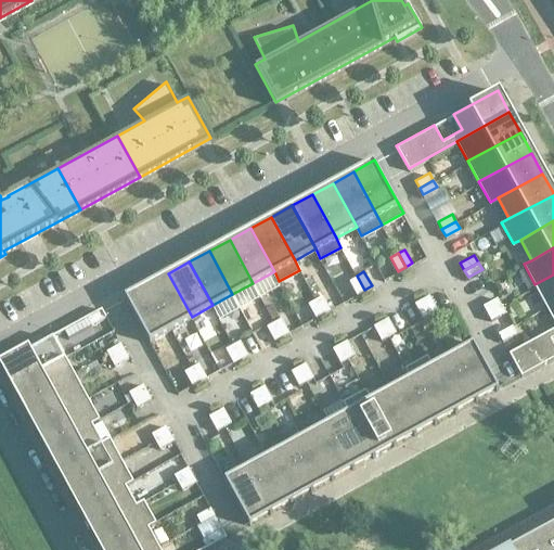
[(192,317),(168,273),(147,284),(171,328),(192,317)]
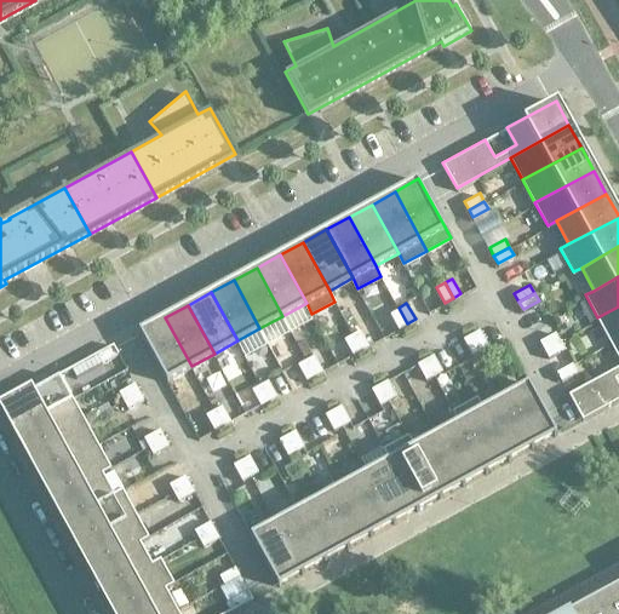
[(618,307),(597,317),(611,340),(618,336),(618,307)]
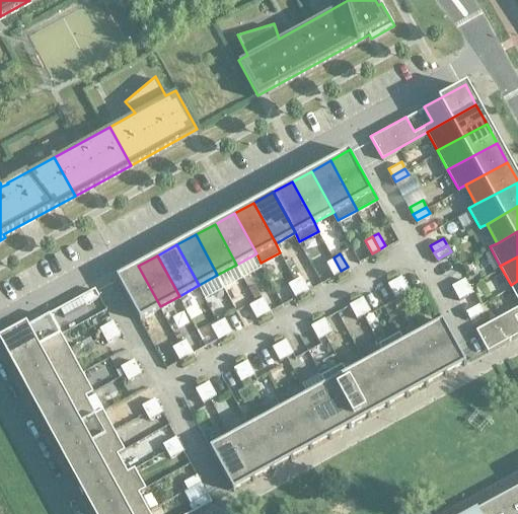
[(341,271),(334,258),(326,262),(334,274),(341,271)]
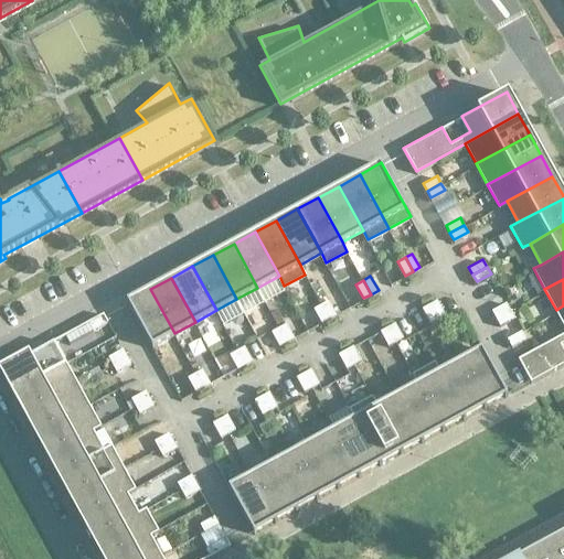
[(174,333),(150,289),(128,301),(152,345),(174,333)]
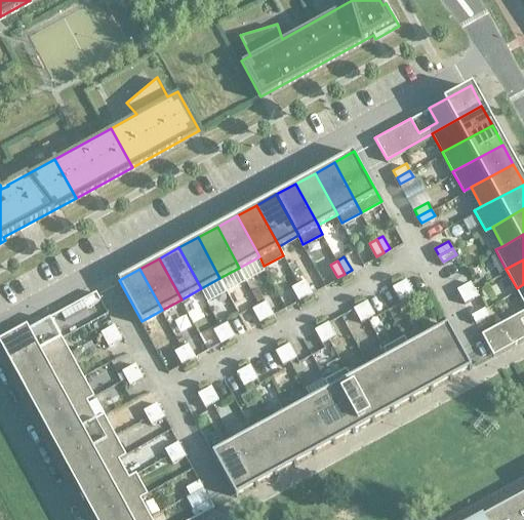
[(306,278),(298,282),(306,294),(313,291),(306,278)]
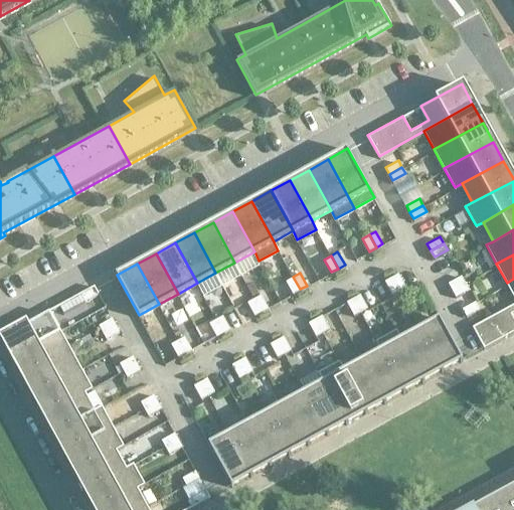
[(405,285),(398,273),(391,276),(398,289),(405,285)]
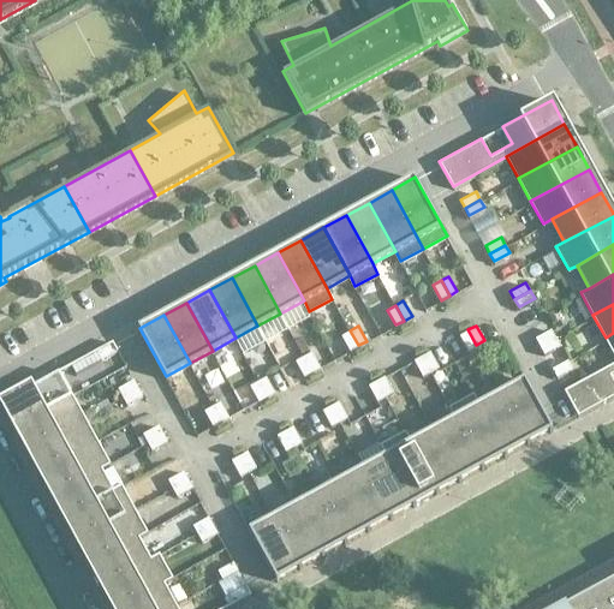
[(550,328),(535,336),(540,345),(555,336),(550,328)]
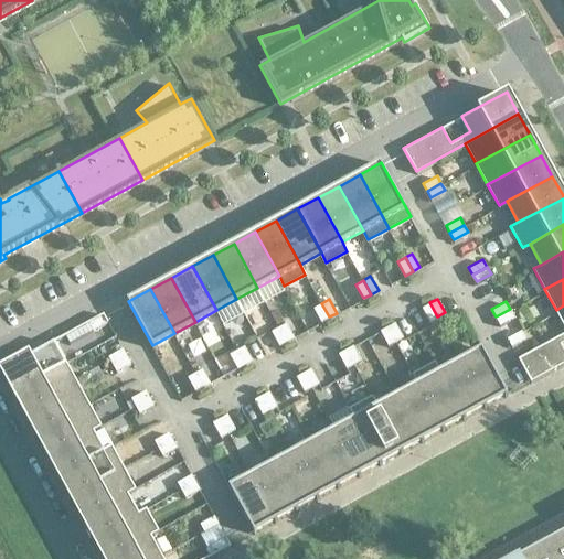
[(437,316),(429,302),(422,307),(429,321),(437,316)]
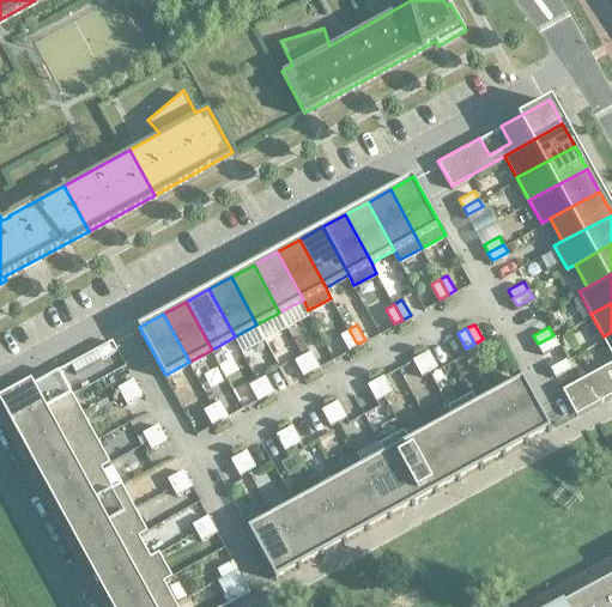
[(357,344),(349,329),(340,333),(349,348),(357,344)]
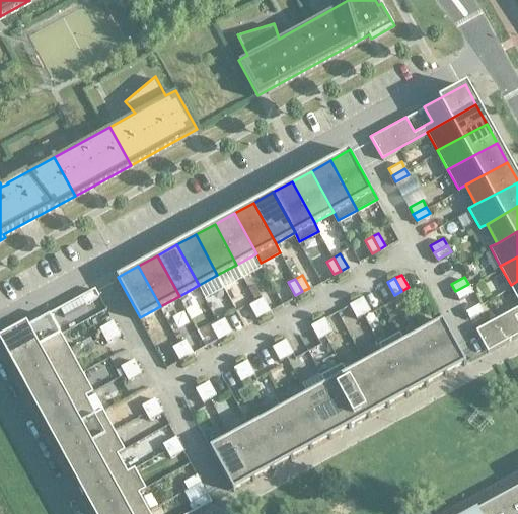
[(472,290),(468,284),(455,291),(459,297),(472,290)]
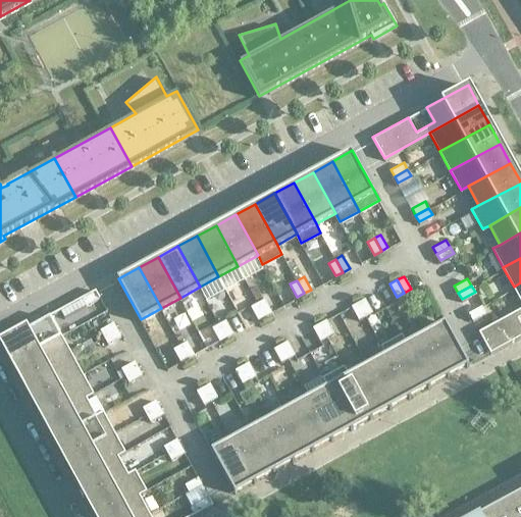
[(100,296),(95,288),(82,296),(86,304),(100,296)]
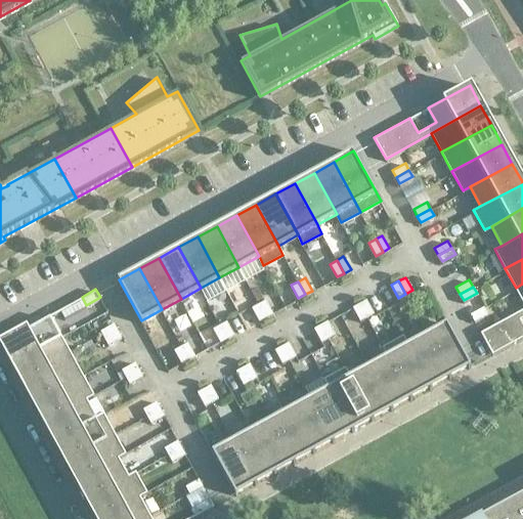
[(374,311),(366,298),(359,302),(366,315),(374,311)]
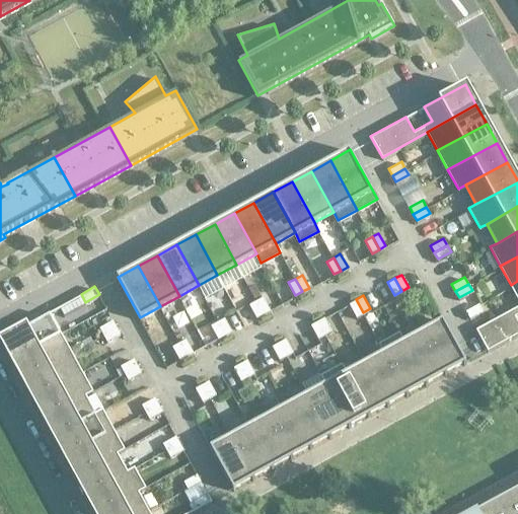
[(263,296),(256,300),(264,312),(270,309),(263,296)]
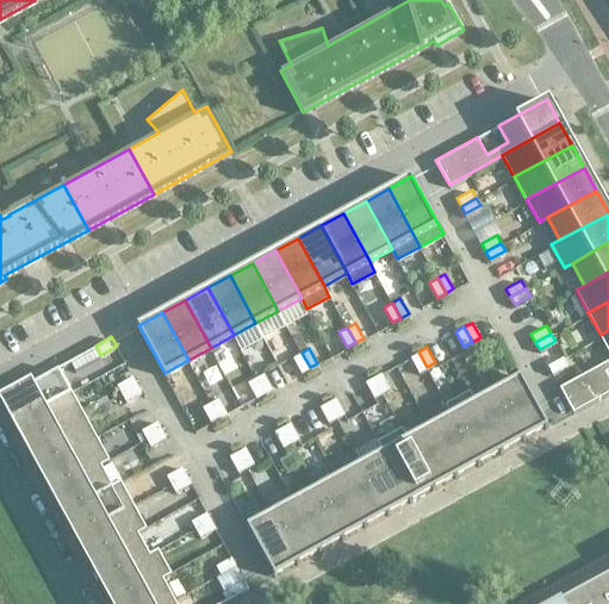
[(427,367),(418,352),(410,356),(418,371),(427,367)]
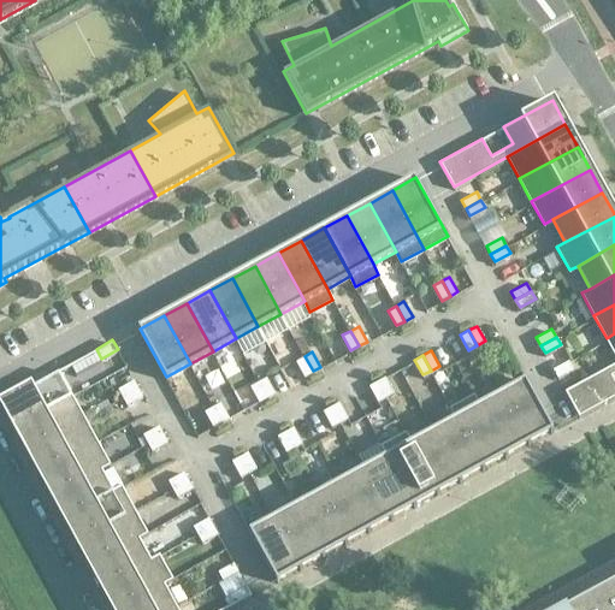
[(313,371),(305,356),(296,360),(305,375),(313,371)]
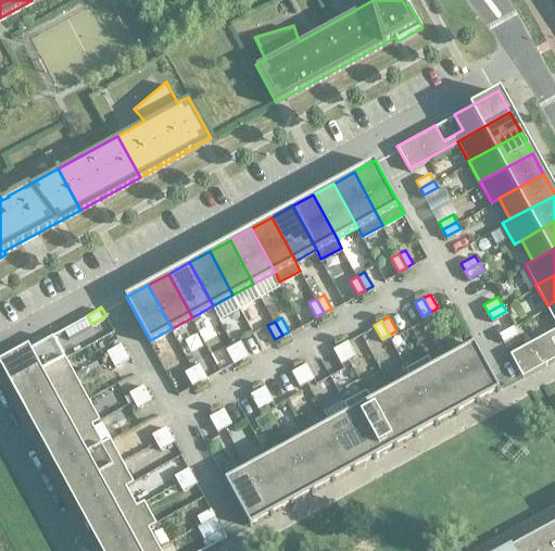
[(513,325),(499,332),(503,339),(517,333),(513,325)]
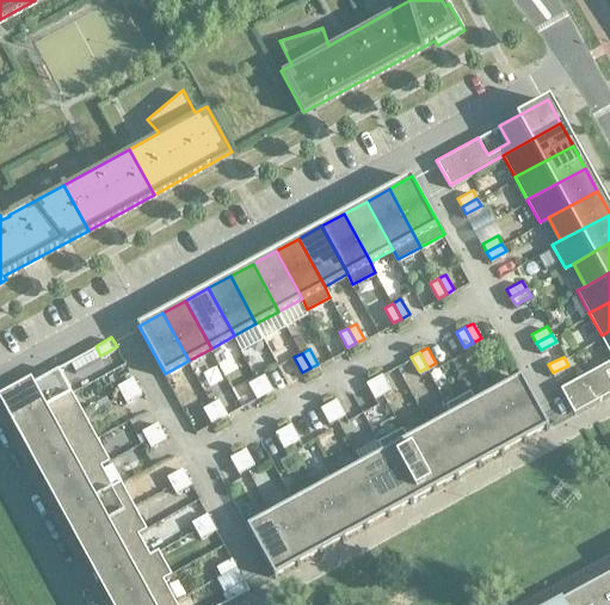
[(609,359),(560,387),(574,411),(609,391),(609,377),(607,371),(609,369),(609,359)]
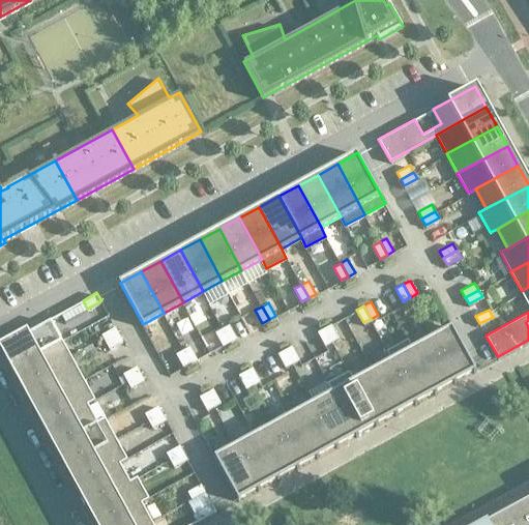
[(64,338),(53,317),(0,345),(11,366),(64,338)]
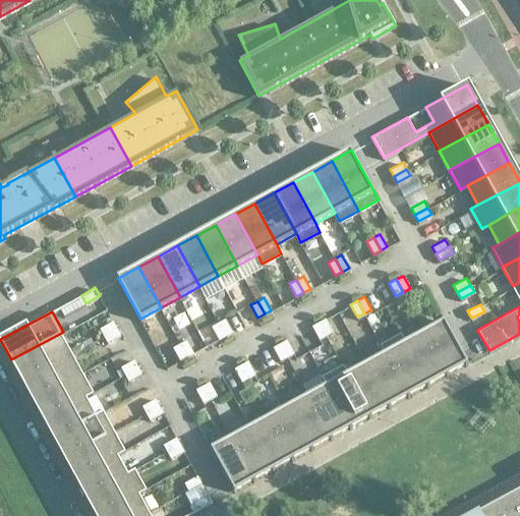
[(333,331),(326,318),(319,322),(326,334),(333,331)]
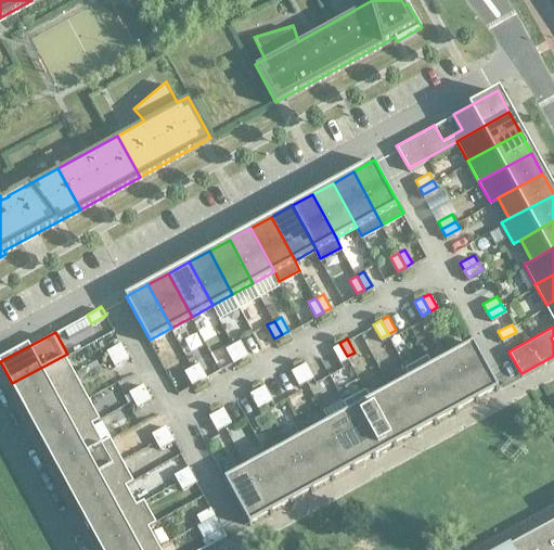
[(240,340),(233,343),(241,357),(247,353),(240,340)]
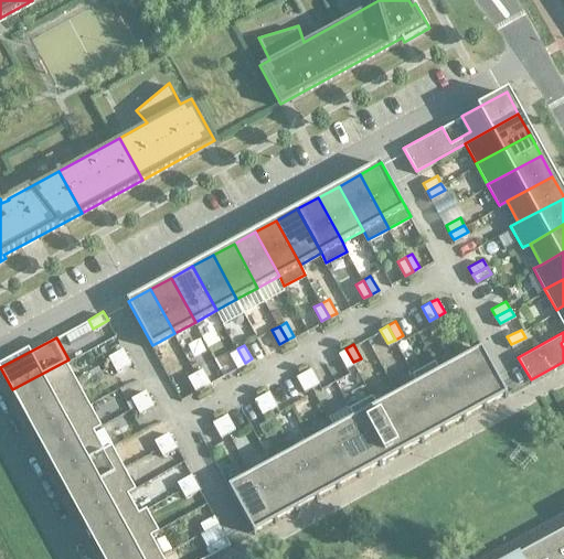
[(506,390),(481,346),(460,358),(483,402),(506,390)]
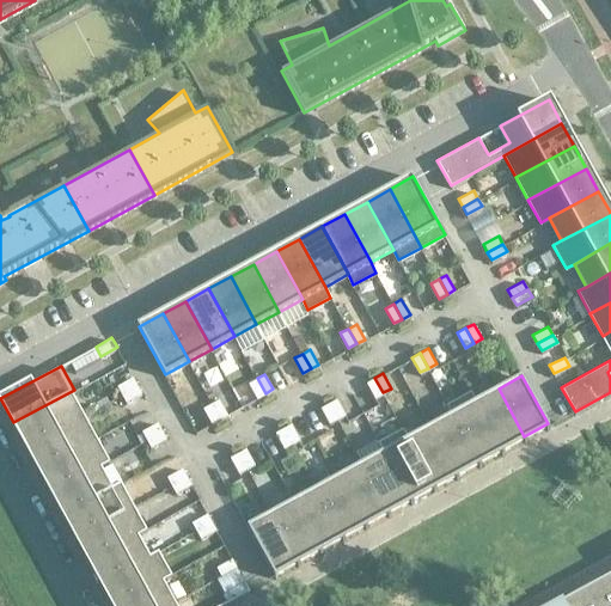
[(138,384),(133,377),(117,385),(122,392),(138,384)]
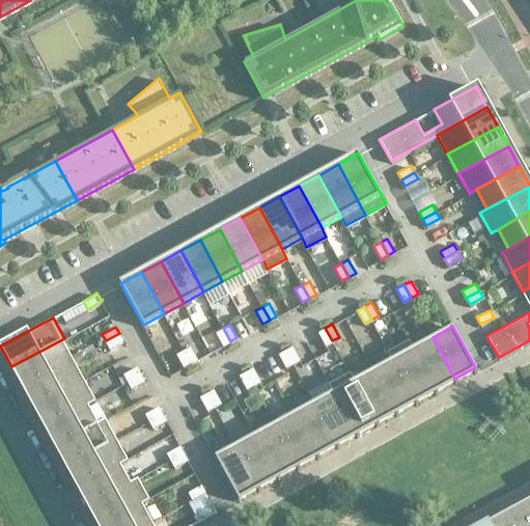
[(230,341),(223,328),(216,332),(223,345),(230,341)]
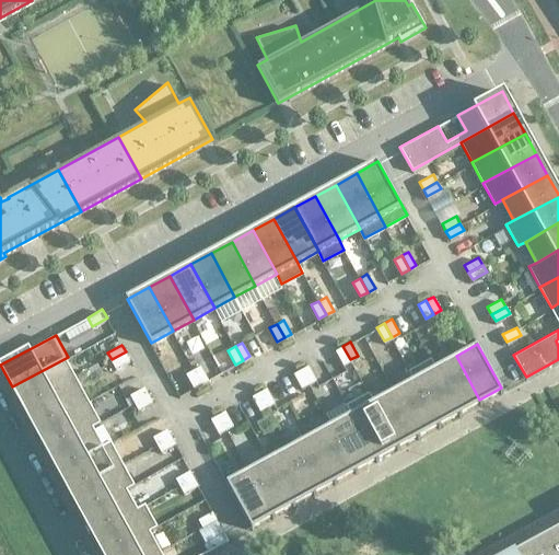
[(350,359),(342,346),(336,349),(344,363),(350,359)]
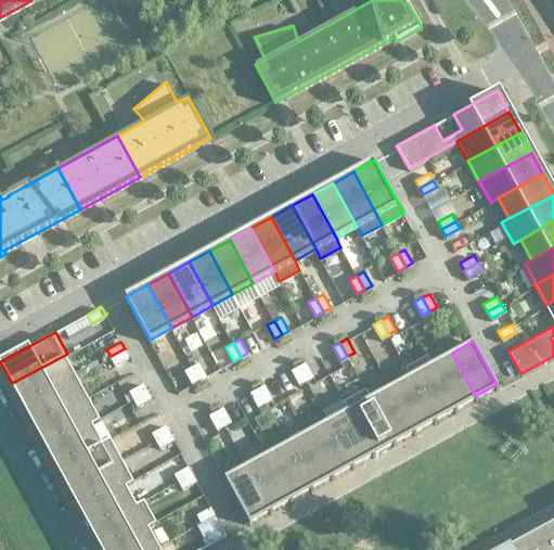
[(128,356),(125,348),(111,356),(115,363),(128,356)]
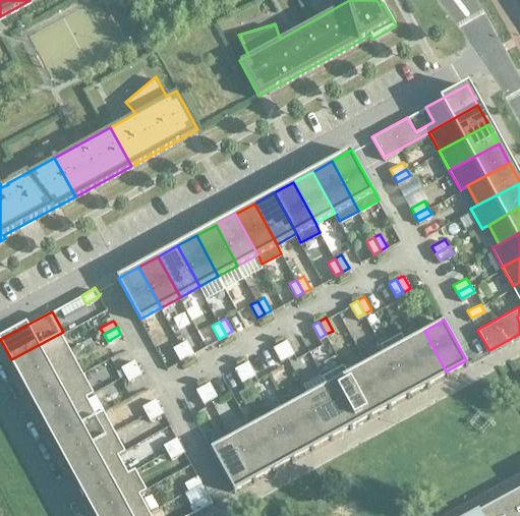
[(446,371),(424,331),(405,341),(426,382),(446,371)]
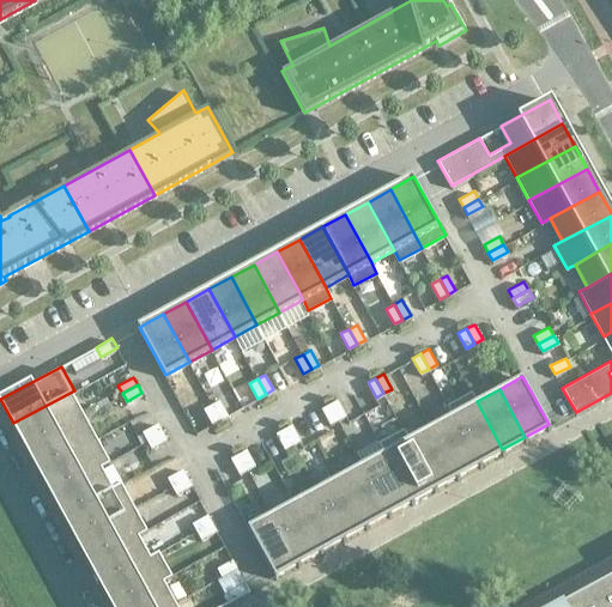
[(86,413),(74,390),(13,423),(26,445),(86,413)]
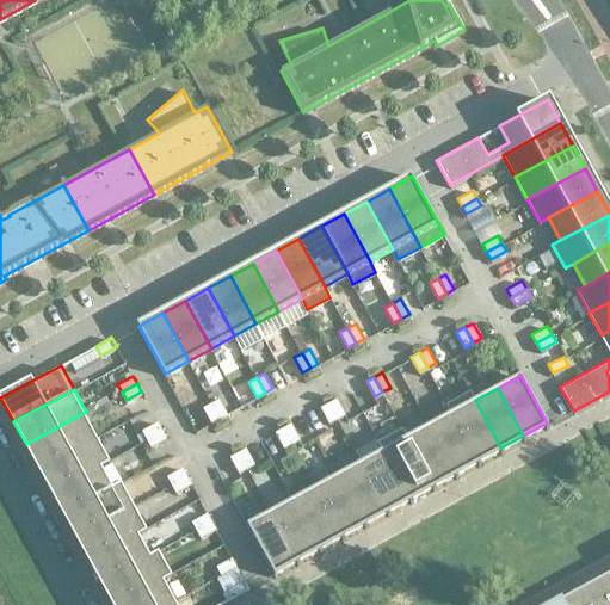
[(447,402),(453,412),(479,460),(500,448),(475,400),(469,389),(447,402)]
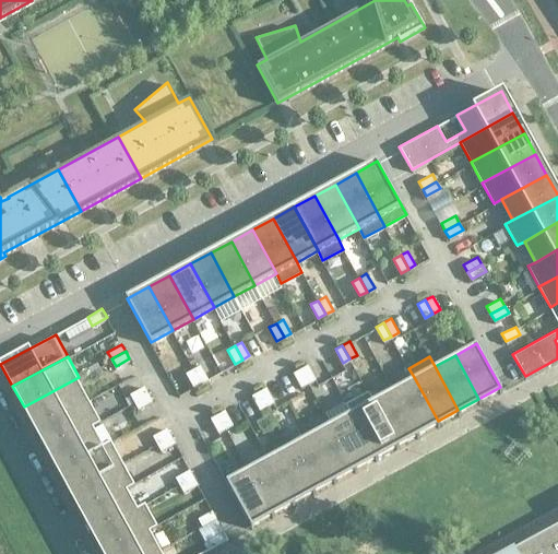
[(200,364),(193,368),(201,382),(208,378),(200,364)]
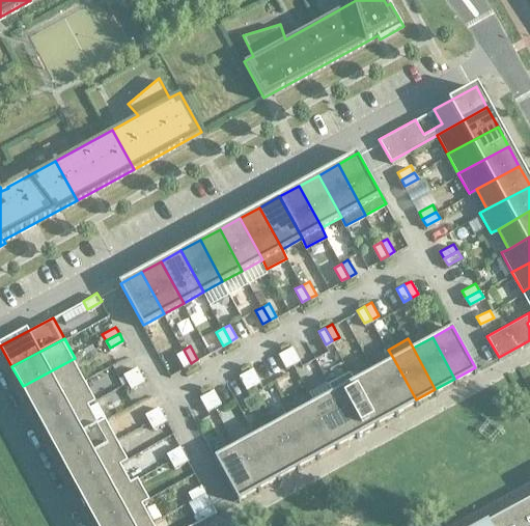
[(300,359),(293,345),(285,350),(293,362),(300,359)]
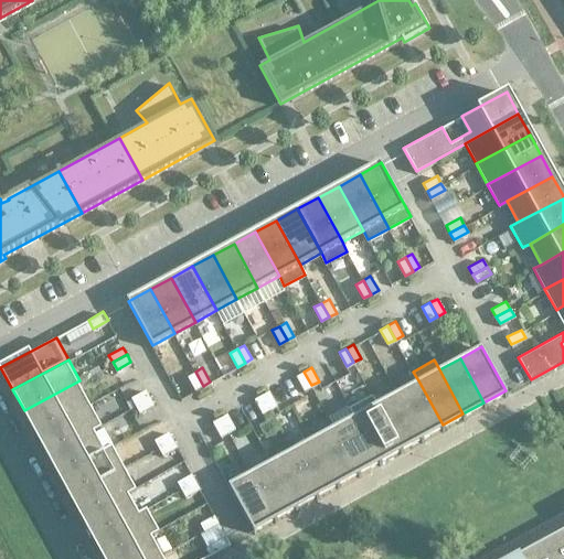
[(203,386),(195,372),(188,376),(195,390),(203,386)]
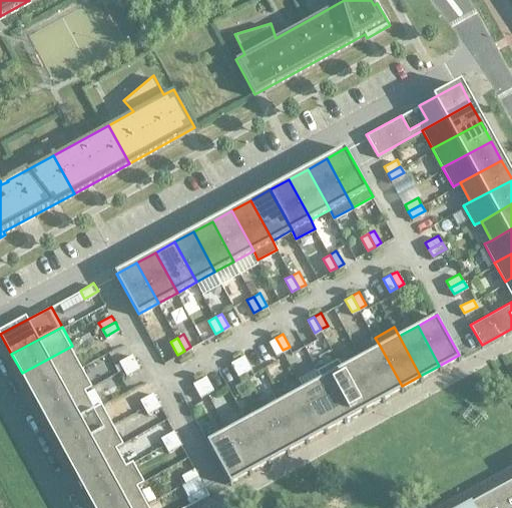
[(283,350),(276,338),(269,341),(276,354),(283,350)]
